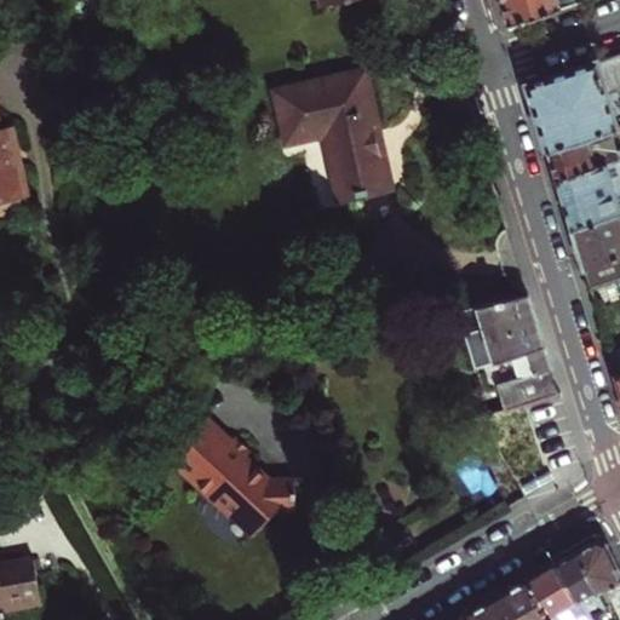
[(503,0),(510,26),(578,4),(575,0),(503,0)]
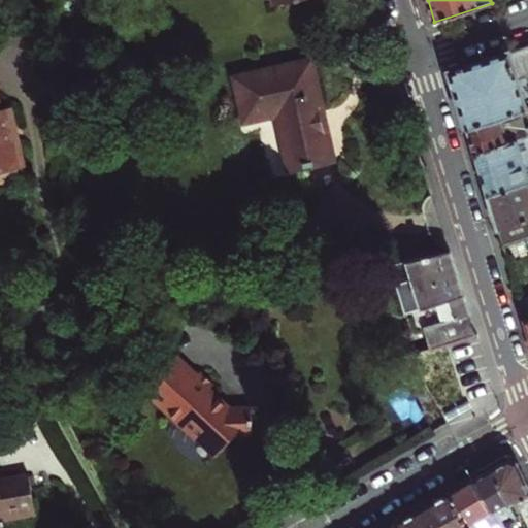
[(516,78),(527,73),(527,44),(451,70),(450,72),(467,129),(520,111),(526,109),(516,78)]
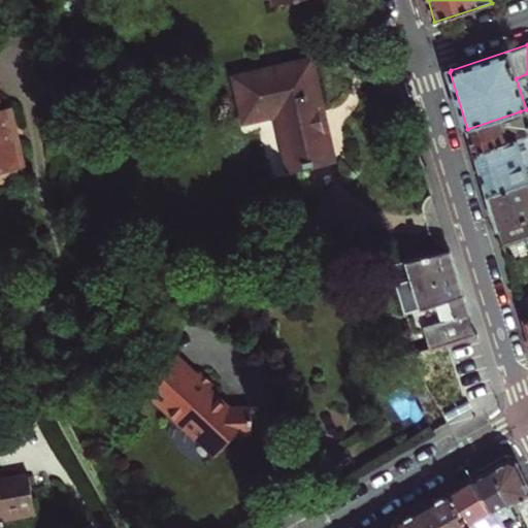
[(334,164),(337,163),(329,127),(327,127),(312,62),(237,79),(246,122),(278,114),(287,149),(285,149),(290,170),(306,166),(306,167),(333,161),(334,164)]
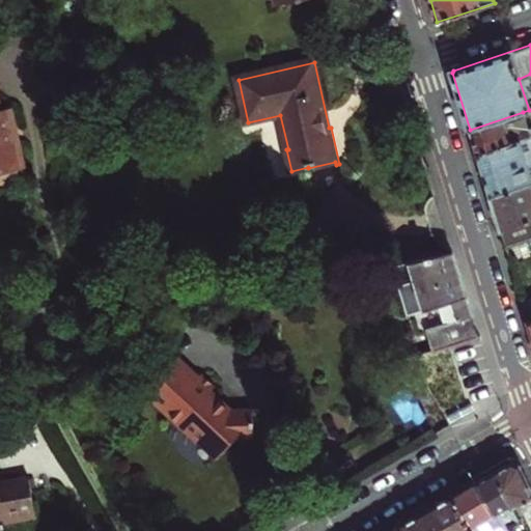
[(0,170),(22,165),(17,141),(12,142),(9,130),(14,129),(9,109),(0,110),(0,170)]
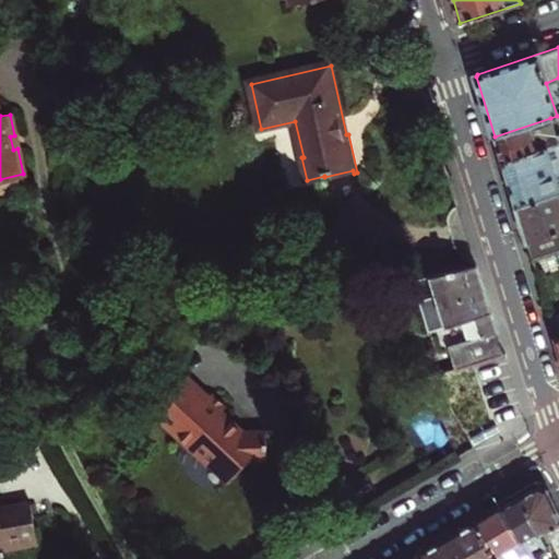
[(558,131),(556,133),(550,118),(495,137),(502,163),(558,143),(558,131)]
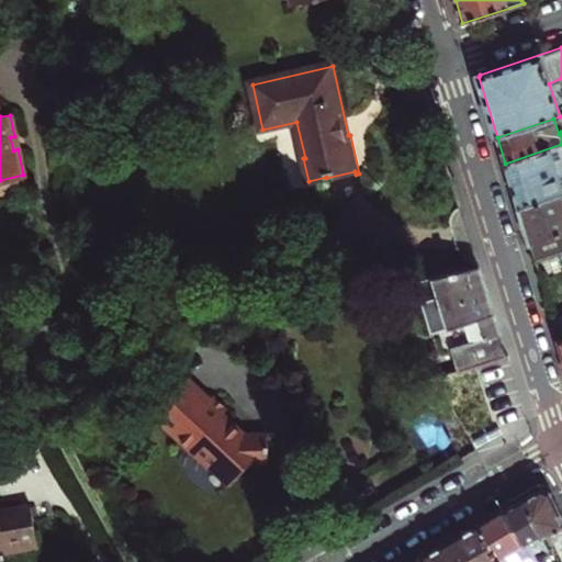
[(561,193),(561,144),(505,164),(518,208),(561,193)]
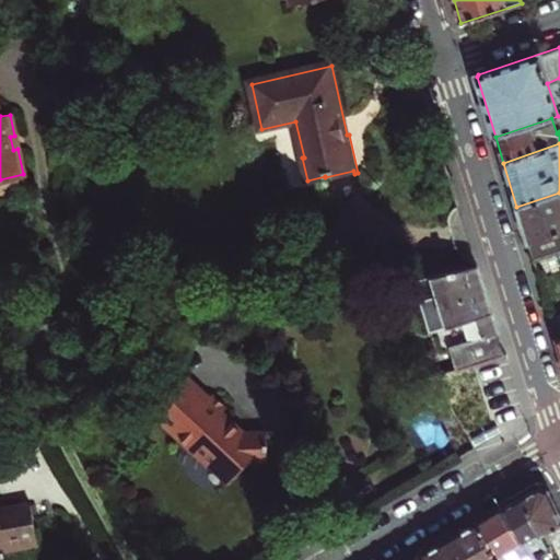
[(559,193),(516,207),(533,260),(559,252),(559,251),(559,193)]
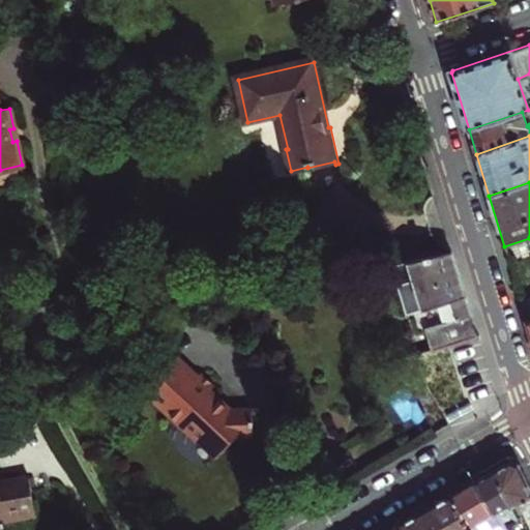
[(477,336),(452,254),(410,263),(424,310),(439,305),(450,302),(455,320),(444,324),(425,329),(432,351),(477,336)]
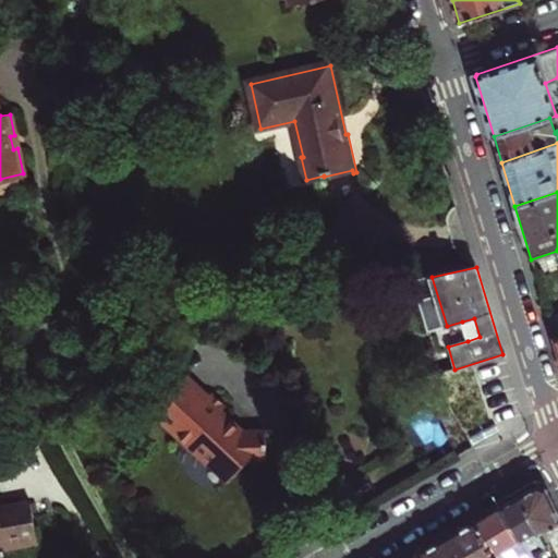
[(557,313),(548,317),(555,337),(557,335),(557,313)]
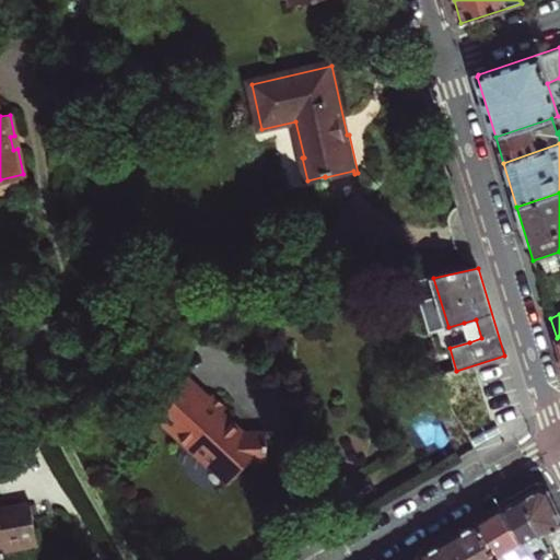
[(464,323),(469,342),(481,338),(476,319),(464,323)]
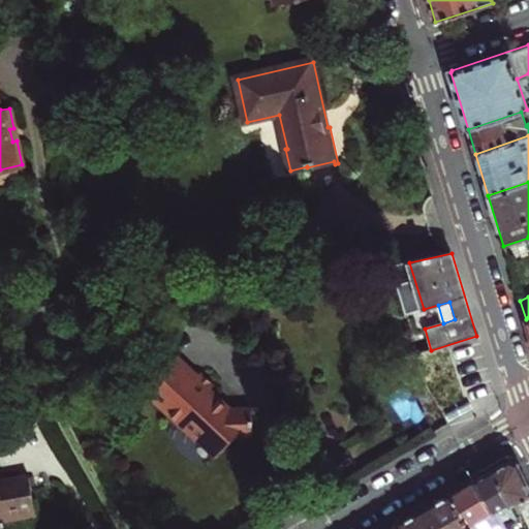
[(177,355),(137,385),(147,398),(149,396),(165,416),(164,422),(174,433),(179,433),(199,461),(222,444),(239,446),(242,419),(221,416),(218,413),(216,415),(208,404),(210,402),(204,395),(209,391),(197,375),(193,378),(177,355)]
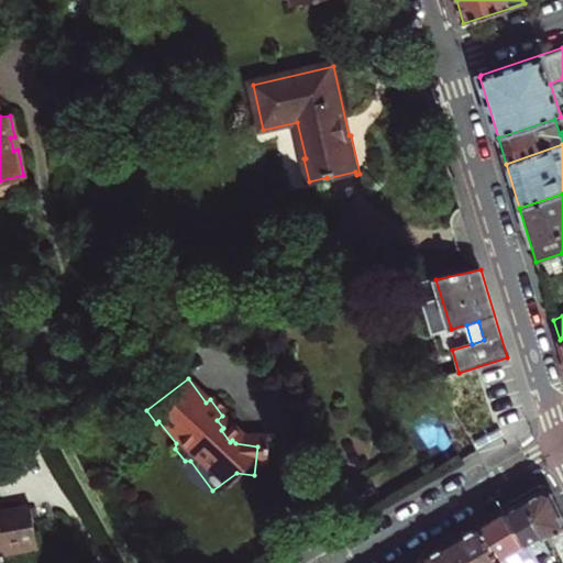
[(432,410),(448,401),(435,381),(418,385),(432,410)]
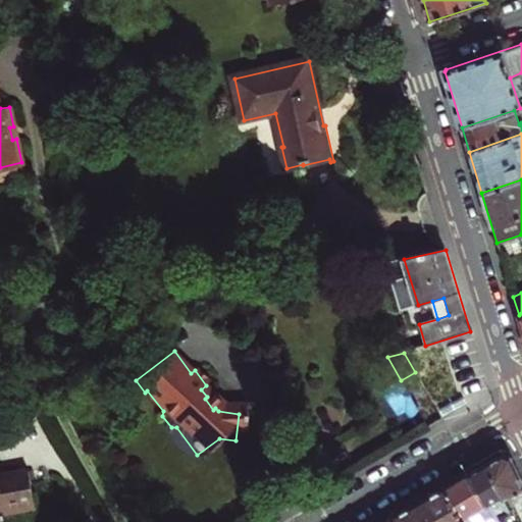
[(215,408),(207,397),(205,399),(213,410),(215,408)]
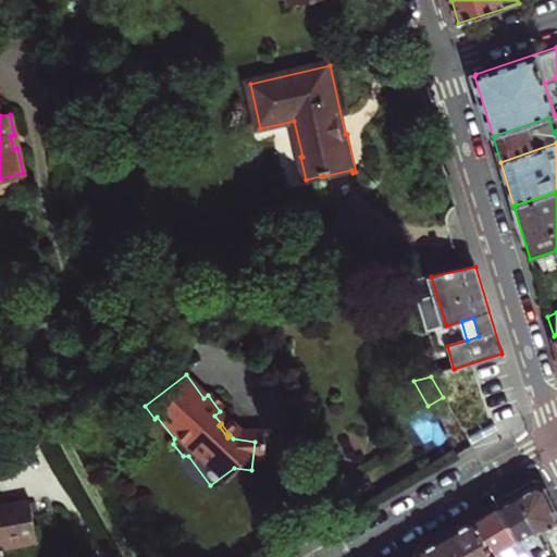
[(556,510),(553,502),(546,489),(536,485),(519,495),(539,533),(546,529),(556,554),(556,510)]
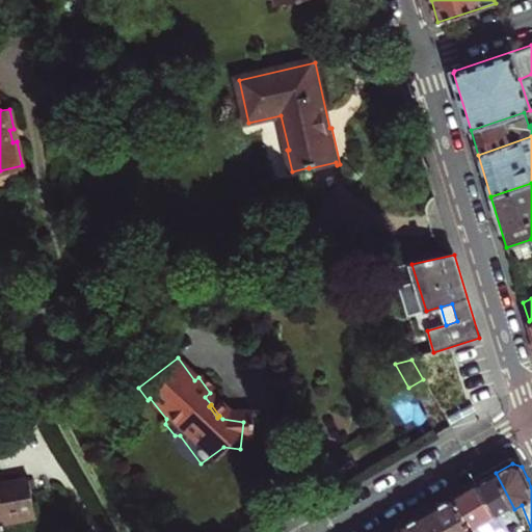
[(521,522),(514,509),(496,473),(477,483),(503,528),(504,531),(511,531),(512,531),(510,527),(521,522)]
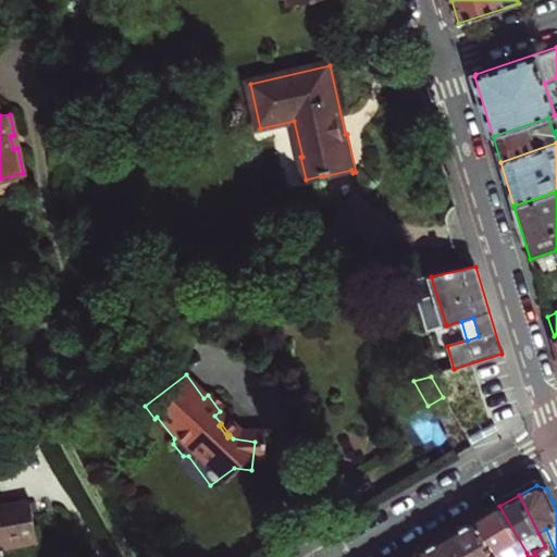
[(0,543),(2,543),(3,548),(37,543),(29,500),(0,506),(0,543)]
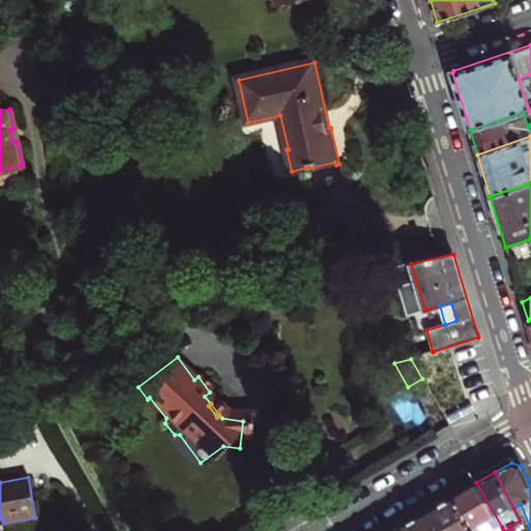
[(495,530),(502,527),(476,482),(452,497),(472,530),(495,530)]
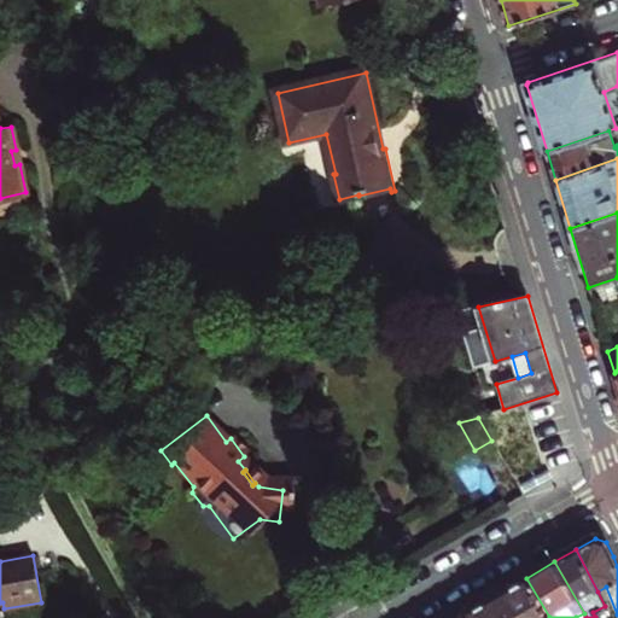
[(549,617),(526,578),(497,595),(508,617),(512,614),(513,617),(549,617)]
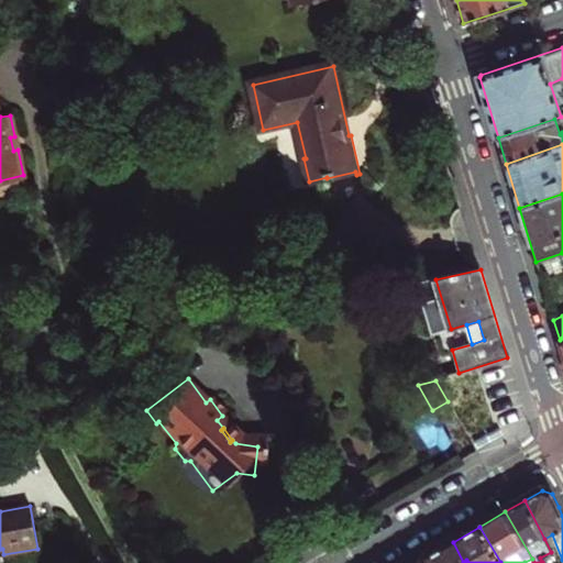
[(427,556),(430,562),(467,562),(466,560),(463,562),(453,542),(427,556)]
